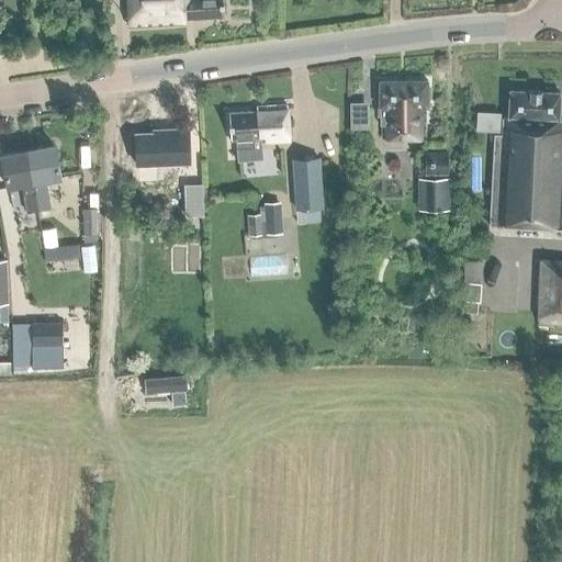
[(126,0),(128,29),(184,25),(184,20),(223,18),(222,0),(126,0)]
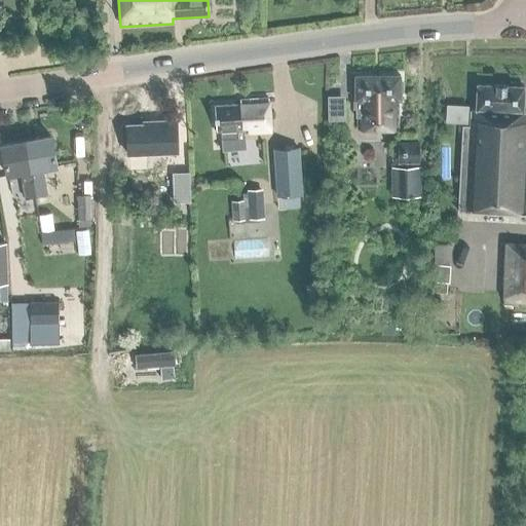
[(400,76),(354,76),(354,102),(355,102),(355,118),(358,118),(358,130),(398,130),(397,102),(400,102),(400,76)]
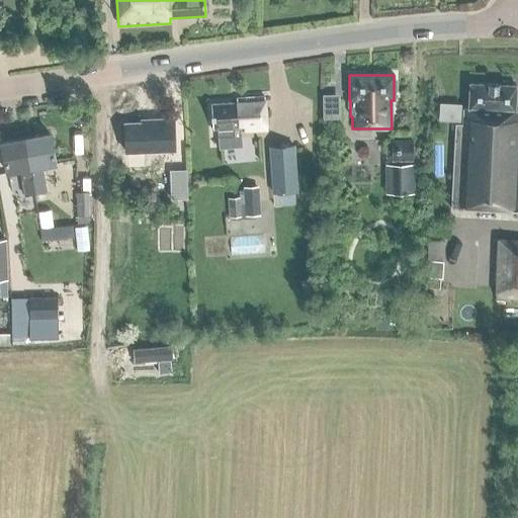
[(450,208),(517,212),(517,199),(517,109),(514,110),(516,86),(469,84),(468,108),(463,107),(462,124),(454,124),(450,208)]
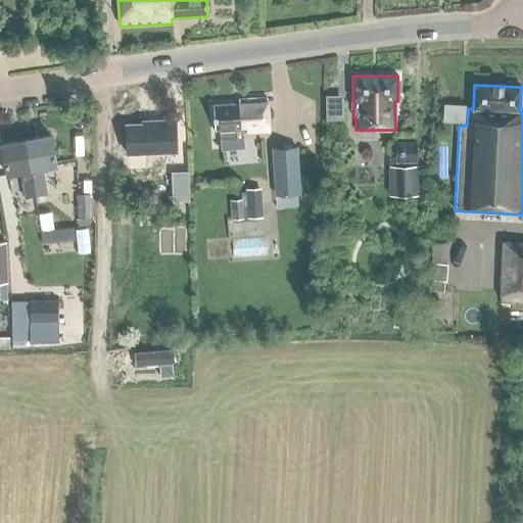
[(323,121),(341,120),(341,95),(323,95),(323,121)]
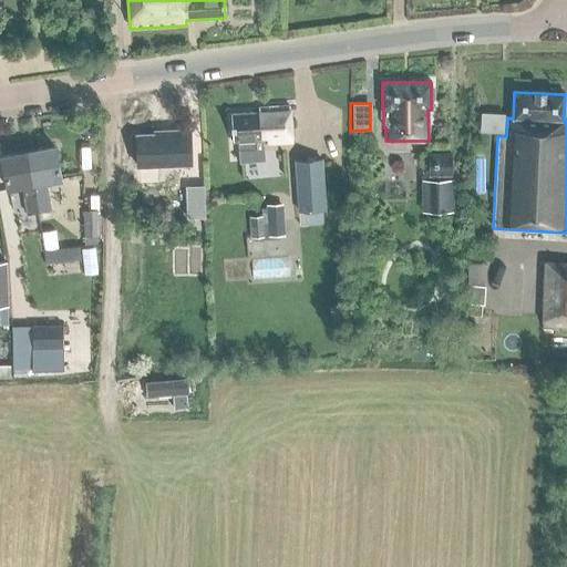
[(291,142),(289,106),(258,109),(258,113),(230,115),(233,142),(238,141),(240,163),(263,161),(261,144),(291,142)]
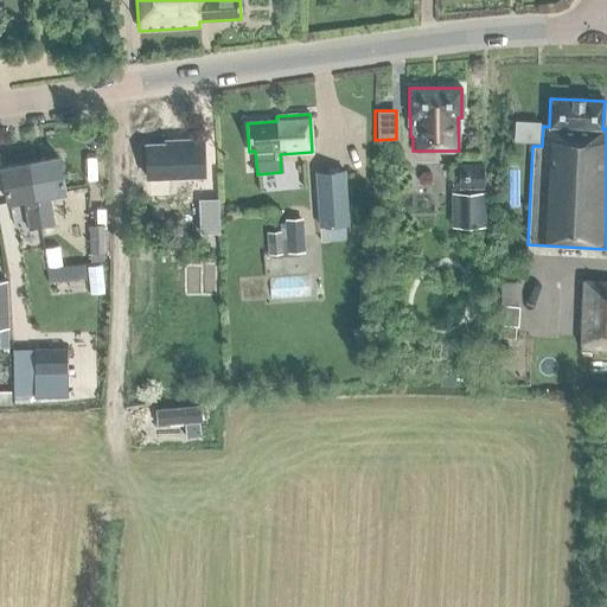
[(146,145),(147,192),(204,190),(203,140),(183,140),(183,144),(146,145)]
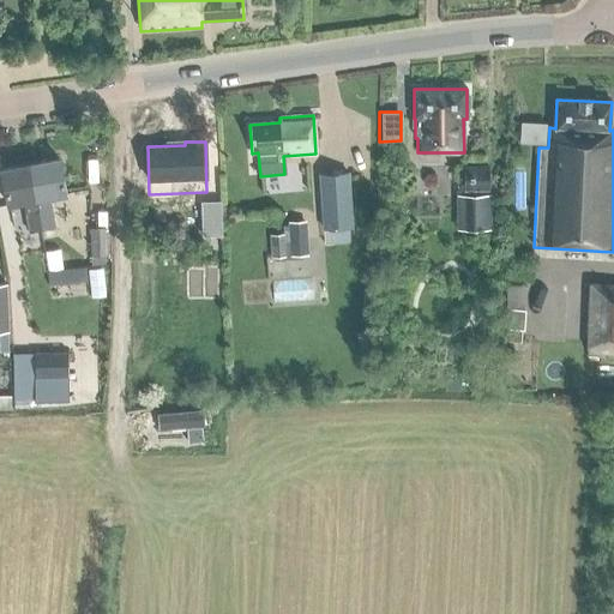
[(59,160),(30,164),(36,200),(41,230),(55,228),(49,197),(65,194),(59,160)]
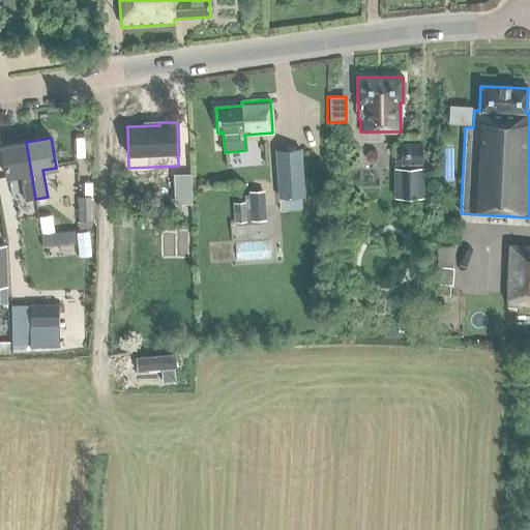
[(31,173),(26,142),(1,147),(6,177),(20,175),(24,201),(35,199),(31,173)]
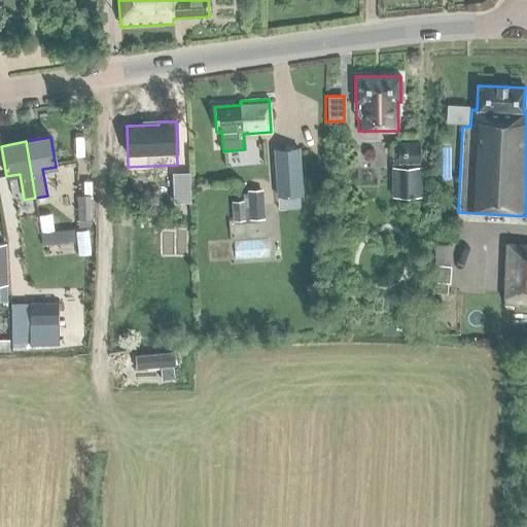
[(418,162),(418,142),(398,143),(398,162),(418,162)]
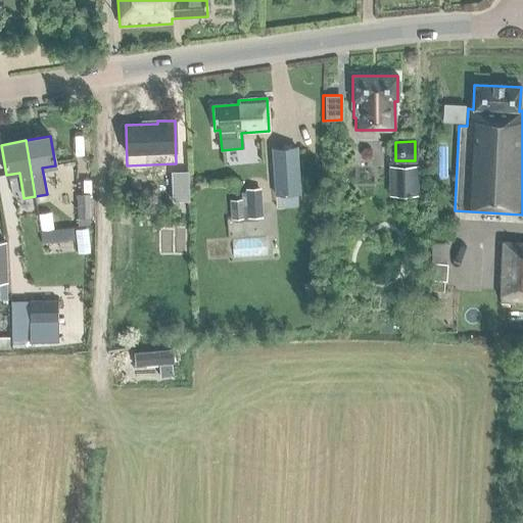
[(283,208),(297,207),(297,194),(300,193),(297,146),(271,148),(274,195),(282,195),(283,208)]
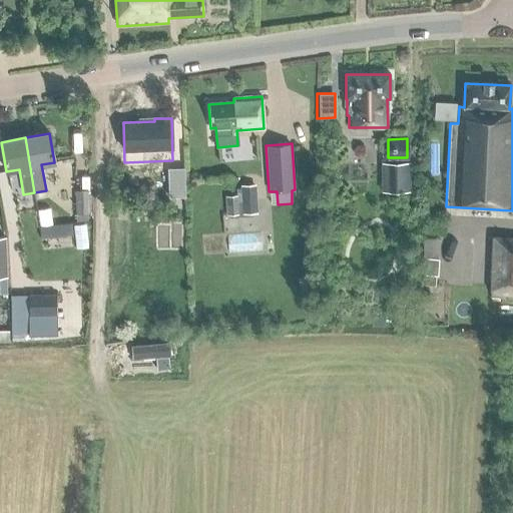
[(410,191),(409,163),(394,163),(394,191),(410,191)]
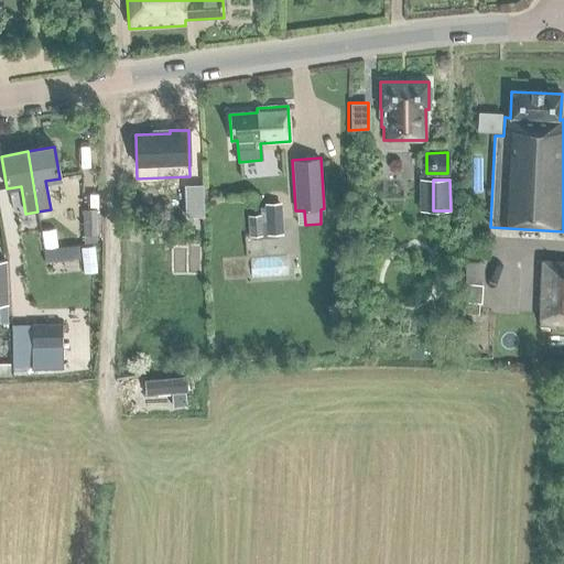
[(183,185),(185,217),(203,217),(202,185),(183,185)]
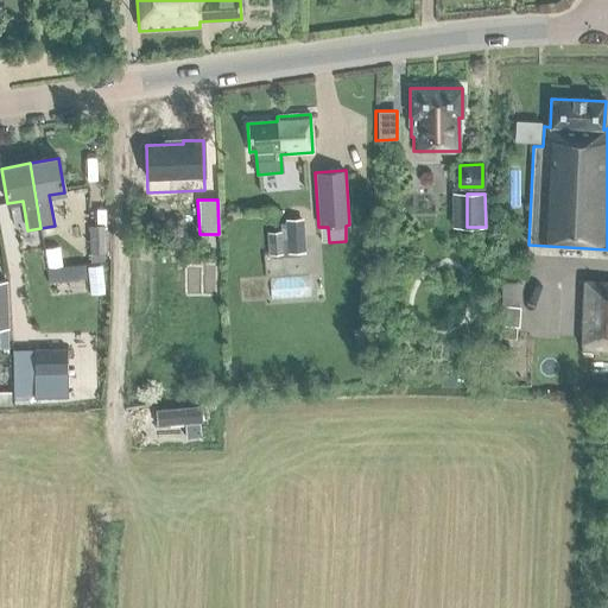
[(287,253),(304,252),(303,221),(286,222),(287,253)]
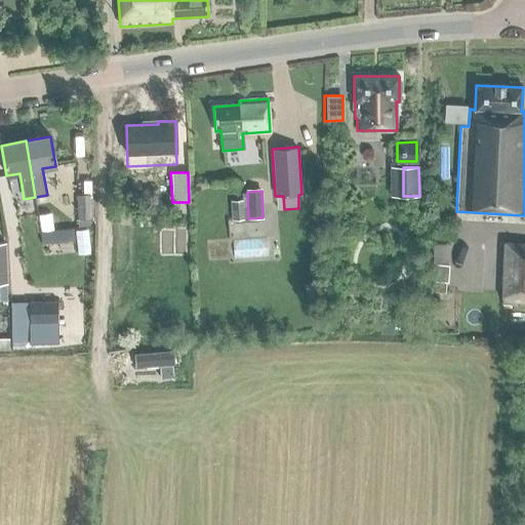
[(89,195),(77,195),(78,219),(90,219),(89,195)]
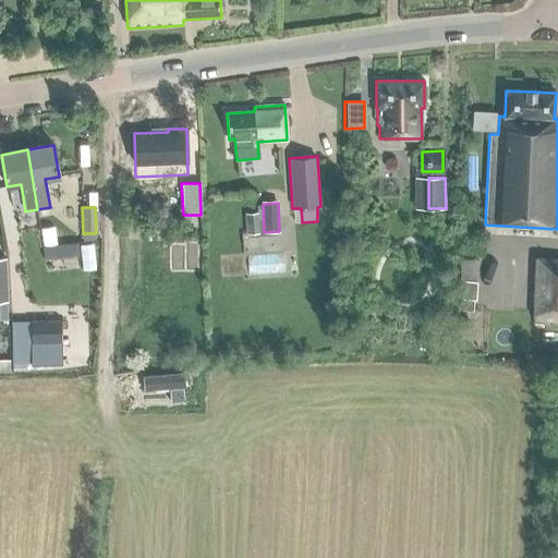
[(257,213),(244,214),(245,233),(258,233),(257,213)]
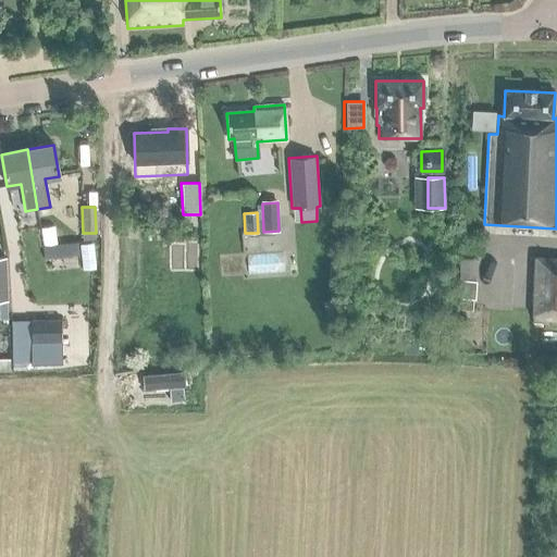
[(56,240),(51,217),(41,219),(45,243),(56,240)]
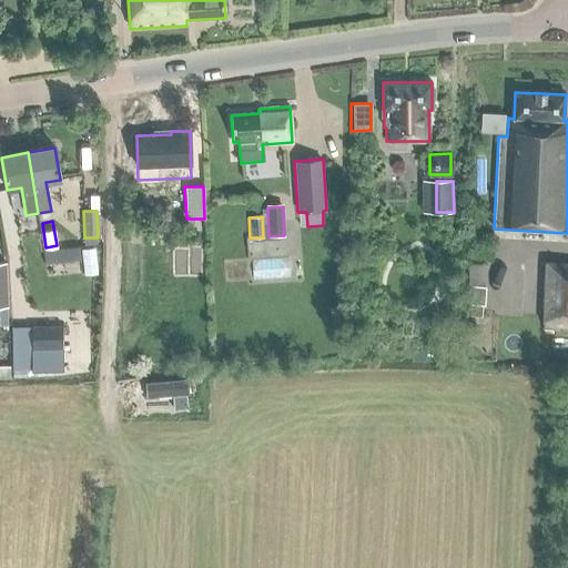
[(540,327),(567,327),(567,261),(544,260),(540,327)]
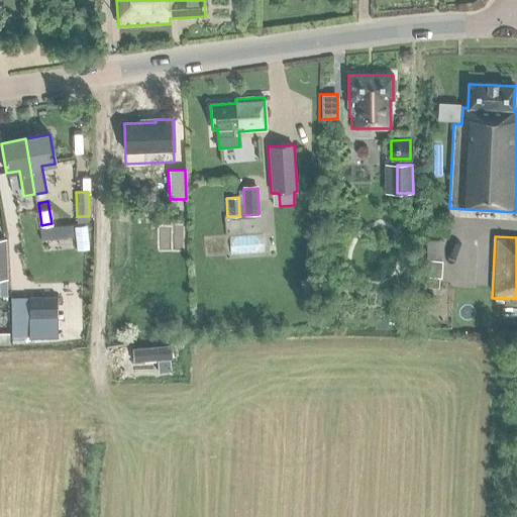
[(425,260),(442,262),(445,241),(428,238),(425,260)]
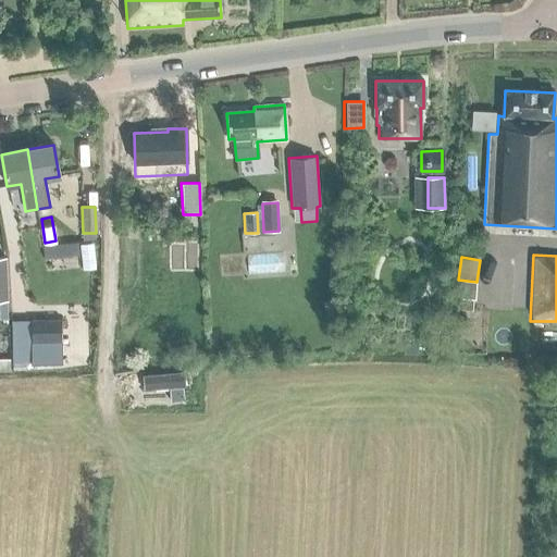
[(474,300),(475,282),(461,282),(460,299),(474,300)]
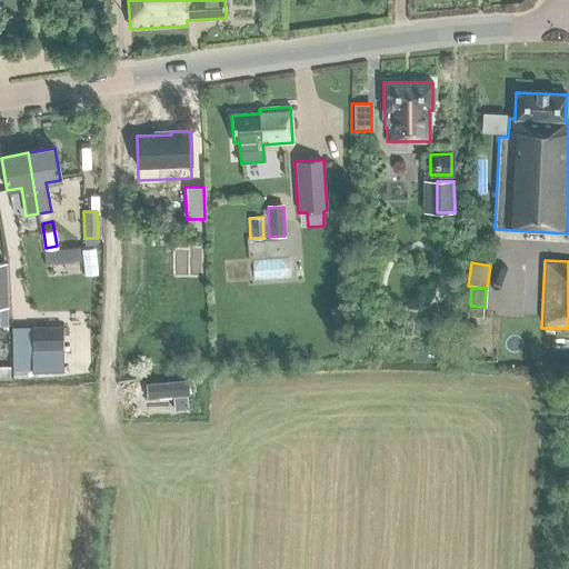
[(63,371),(61,326),(32,327),(33,372),(63,371)]
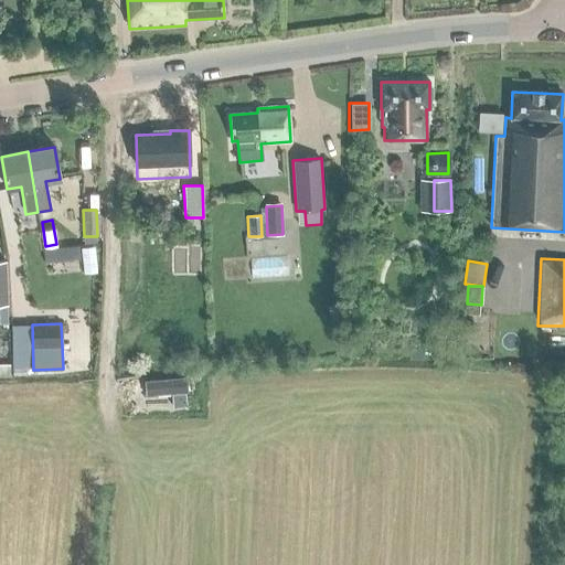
[(0,364),(0,375),(10,376),(10,365),(0,364)]
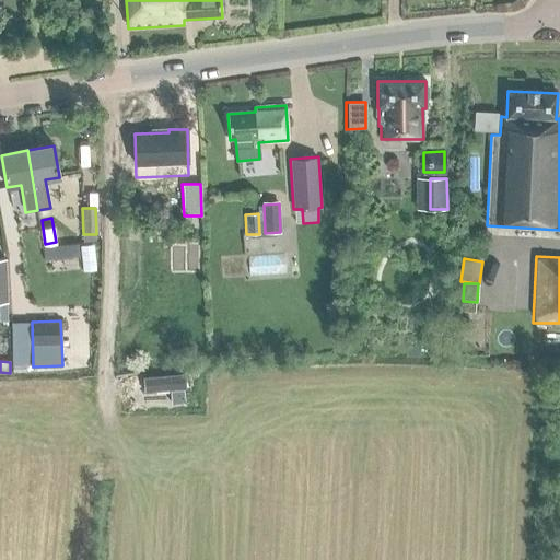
[(170,389),(171,404),(185,403),(184,388),(187,388),(185,373),(143,376),(144,392),(170,389)]
